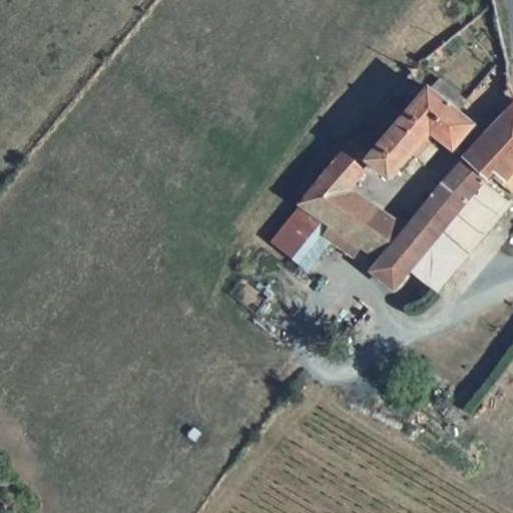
[(474,126),(429,88),(370,158),(376,163),(393,177),(430,133),(452,152),(474,126)]
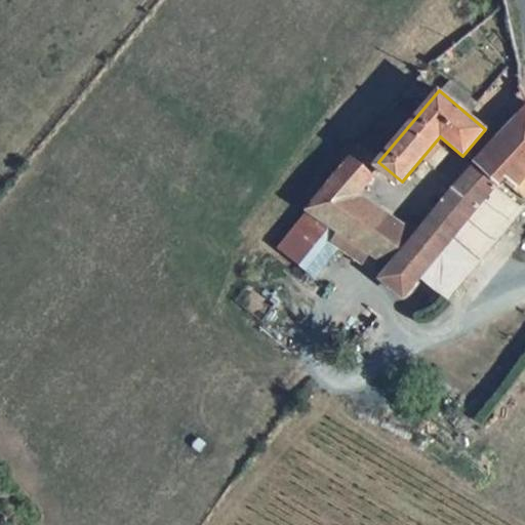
[(392,273),(386,280),(405,296),(421,277),(448,299),(524,210),(496,187),(503,179),(524,197),(524,114),(421,238),(392,273)]
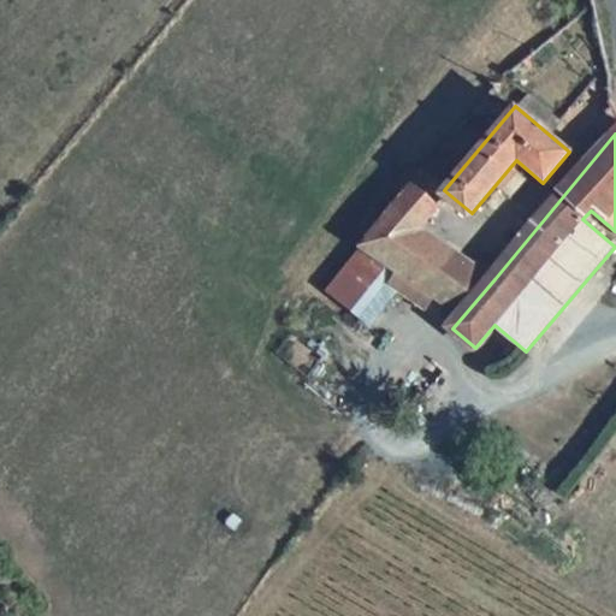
[(444,190),(422,172),(362,244),(408,280),(434,300),(460,320),(495,279),(428,224),(451,196),(444,190)]
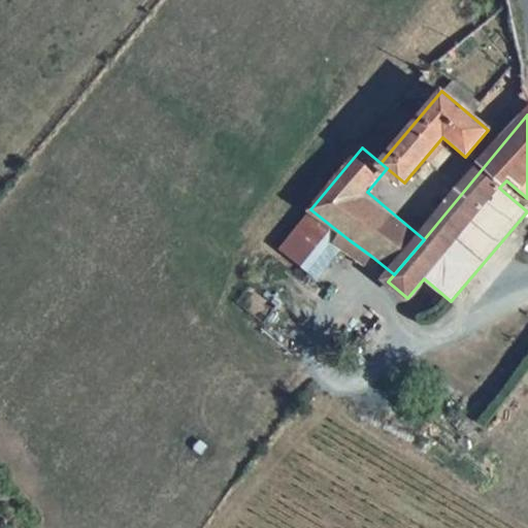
[(310,209),(278,249),(319,281),(341,251),(350,240),(310,209)]
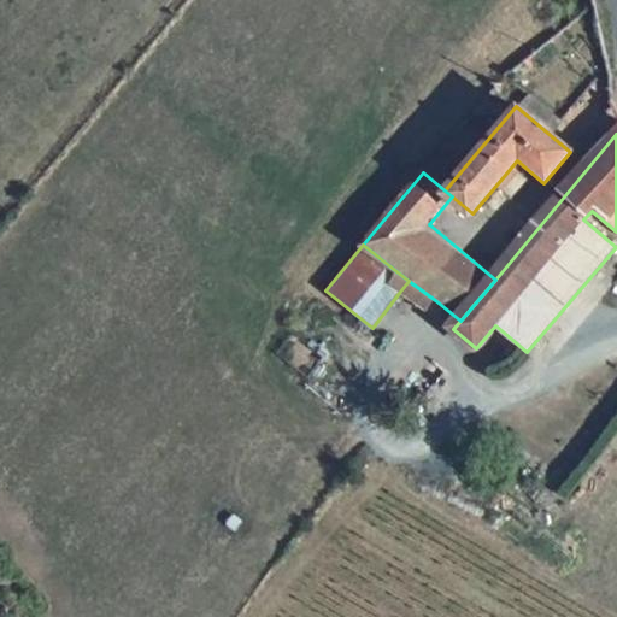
[(435,300),(409,281),(399,293),(428,311),(435,300)]
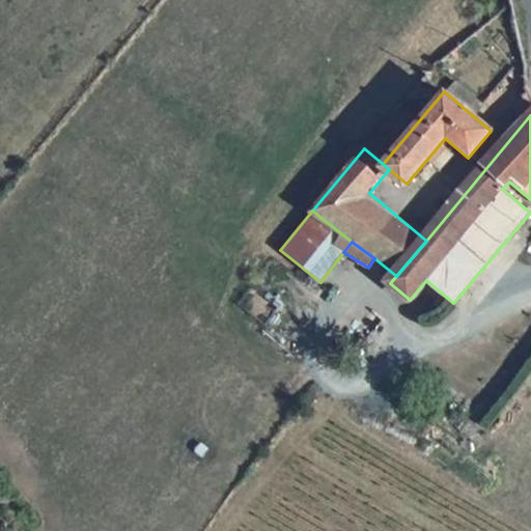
All buildings are outlined.
